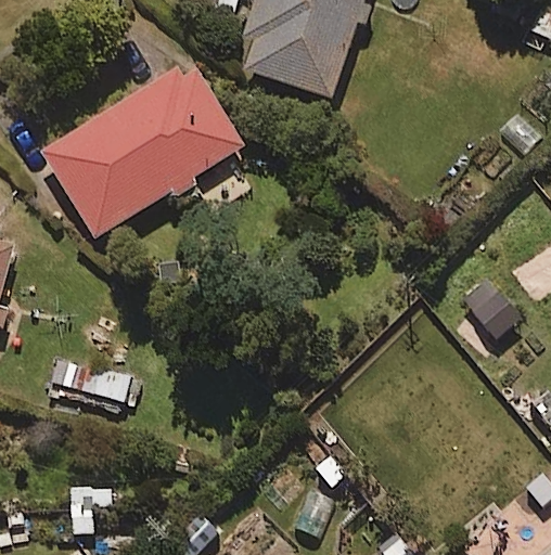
[(239,0),(191,0),(235,12),(239,0)]
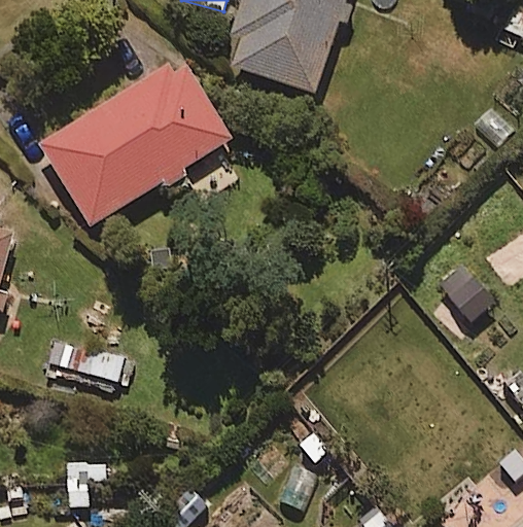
[(344,0),(242,0),(223,64),(317,93),(344,0)]
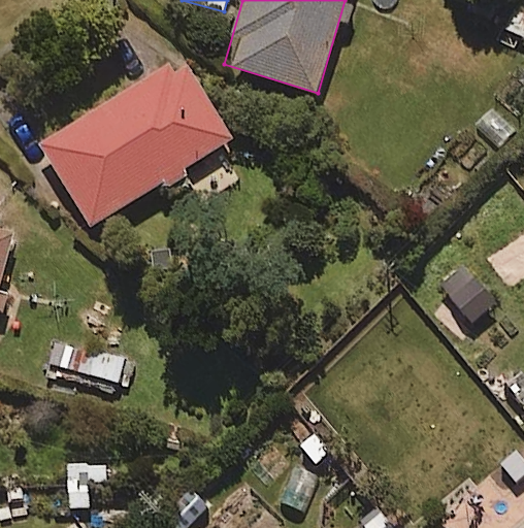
[(233,138),(183,57),(39,146),(90,227),(233,138)]
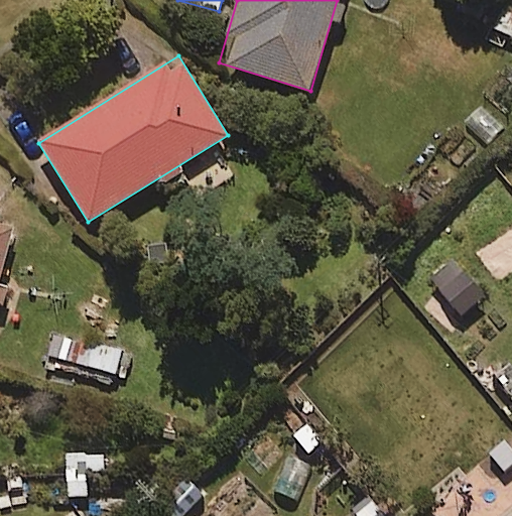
[(0,277),(14,228),(0,223),(0,277)]
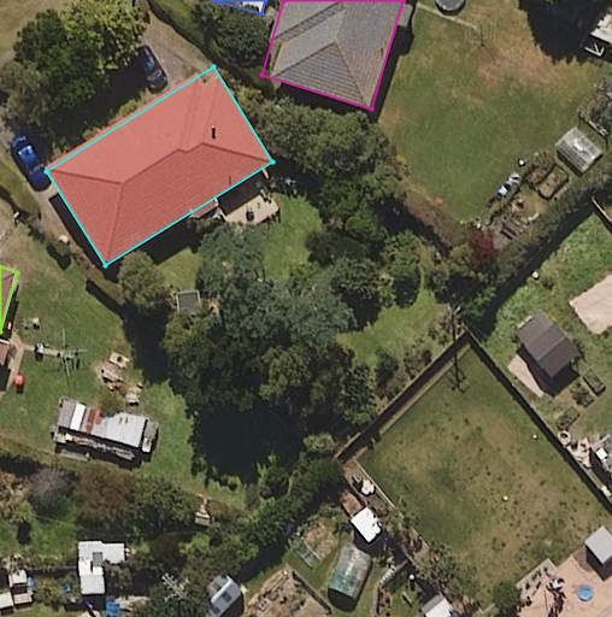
[(147,418),(66,401),(59,439),(140,454),(147,418)]
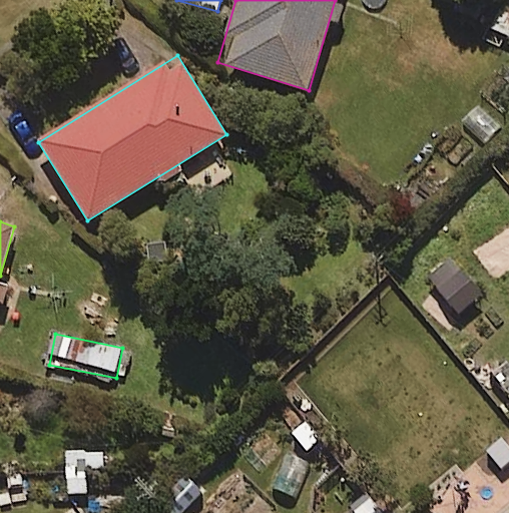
[(107,451),(67,453),(69,493),(109,491),(107,451)]
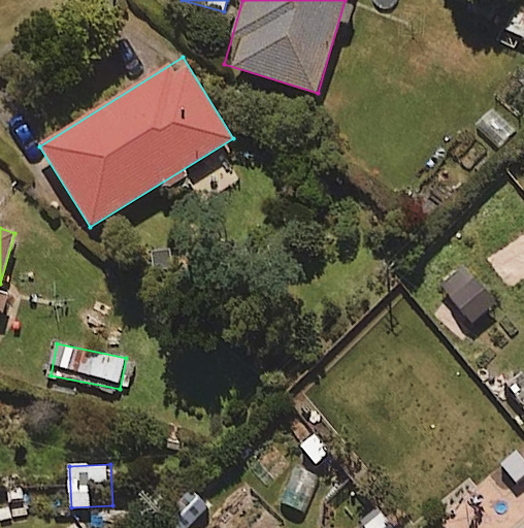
[(383,527),(373,514),(353,527),(383,527)]
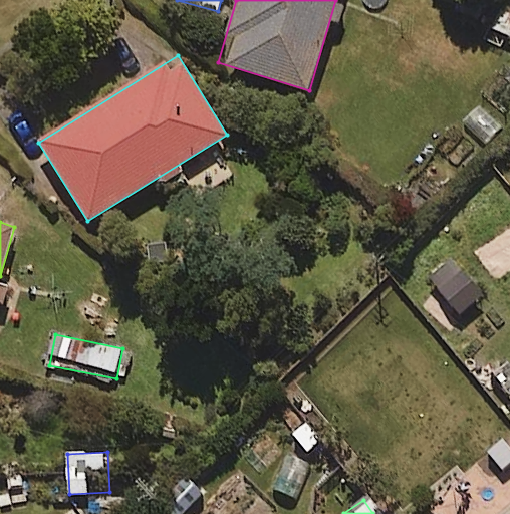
All buildings are outlined.
